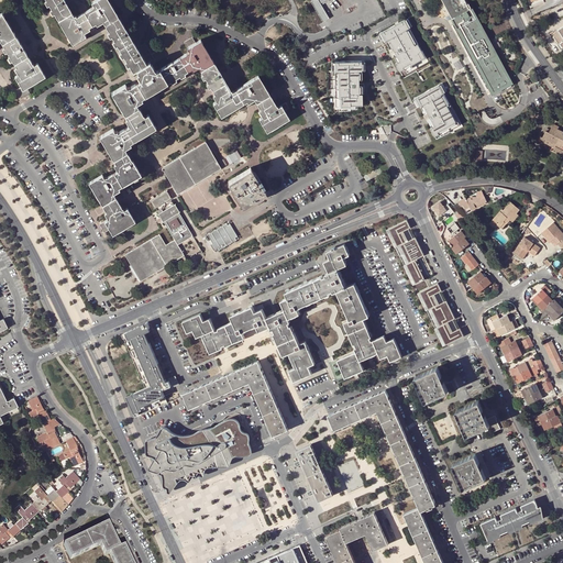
[(258,119),(266,133),(288,120),(285,111),(289,109),(285,103),(277,108),(276,106),(262,84),(257,76),(232,92),(231,90),(230,90),(200,41),(196,43),(194,39),(186,43),(188,47),(187,48),(189,52),(187,53),(187,54),(156,72),(155,69),(154,70),(150,63),(154,59),(145,44),(138,48),(107,0),(89,0),(94,6),(91,8),(76,17),(75,15),(74,17),(63,0),(45,0),(46,1),(44,2),(46,7),(48,6),(52,10),(50,11),(52,15),(54,14),(73,44),(85,36),(84,33),(89,30),(88,28),(96,24),(97,25),(102,22),(109,32),(107,33),(109,37),(111,36),(114,41),(112,42),(114,46),(117,45),(121,53),(119,54),(121,57),(123,57),(127,62),(124,63),(127,66),(129,66),(133,73),(136,70),(139,74),(136,75),(140,81),(128,88),(124,85),(111,94),(127,119),(125,120),(129,127),(118,133),(117,131),(114,132),(112,129),(99,138),(116,164),(113,165),(118,170),(105,179),(102,175),(89,183),(107,212),(105,213),(108,220),(100,224),(105,233),(110,230),(113,235),(135,222),(127,208),(124,210),(122,209),(113,195),(120,190),(119,188),(141,175),(132,161),(124,150),(131,145),(130,144),(155,129),(147,116),(144,117),(143,114),(143,116),(136,103),(143,100),(142,98),(170,81),(172,83),(176,80),(175,78),(179,76),(180,77),(185,75),(185,73),(191,69),(192,70),(198,67),(202,75),(200,75),(203,79),(205,79),(208,83),(206,85),(208,89),(210,88),(214,95),(212,96),(217,101),(212,103),(221,117),(246,101),(247,103),(254,100),(260,110),(258,111),(262,118),(258,119)]
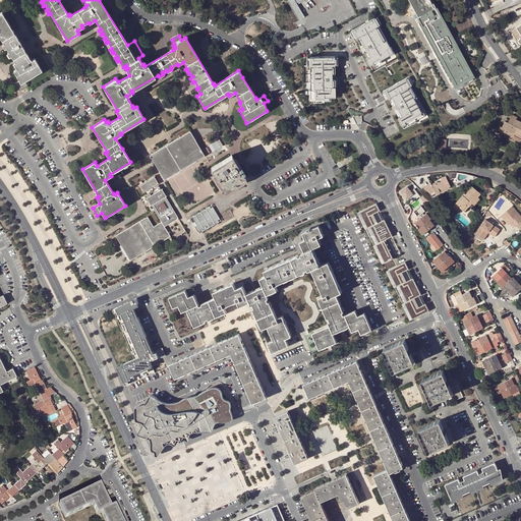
[(304,0),(289,0),(287,1),(298,20),(304,17),(296,3),(301,0),(303,0),(304,1),(304,0)]
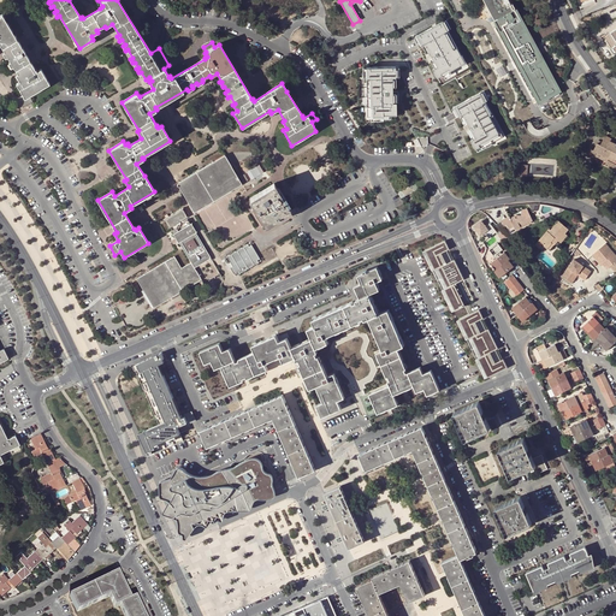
[(483,0),(501,31),(521,21),(521,19),(509,0),(483,0)]
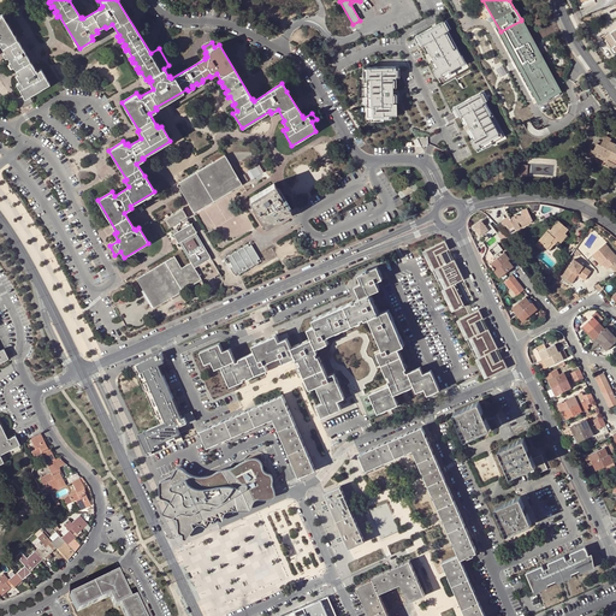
[(0,45),(4,52),(3,53),(5,58),(7,57),(10,61),(9,63),(11,67),(13,66),(18,73),(16,75),(19,82),(16,84),(23,95),(17,99),(23,108),(33,102),(29,96),(49,83),(41,70),(37,71),(3,15),(0,16),(0,45)]
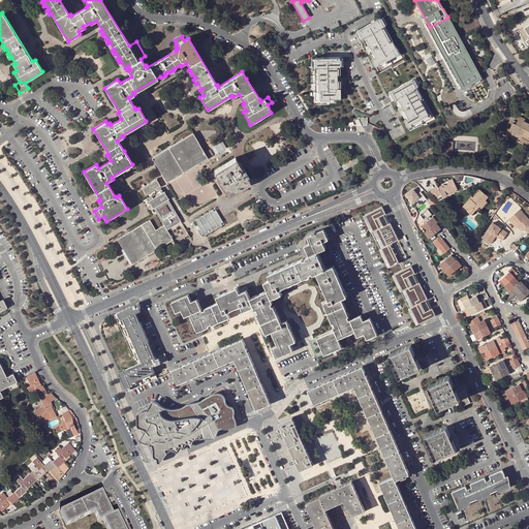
[(459,38),(447,18),(430,27),(434,36),(432,37),(446,63),(450,60),(465,86),(480,78),(464,48),(459,38)]
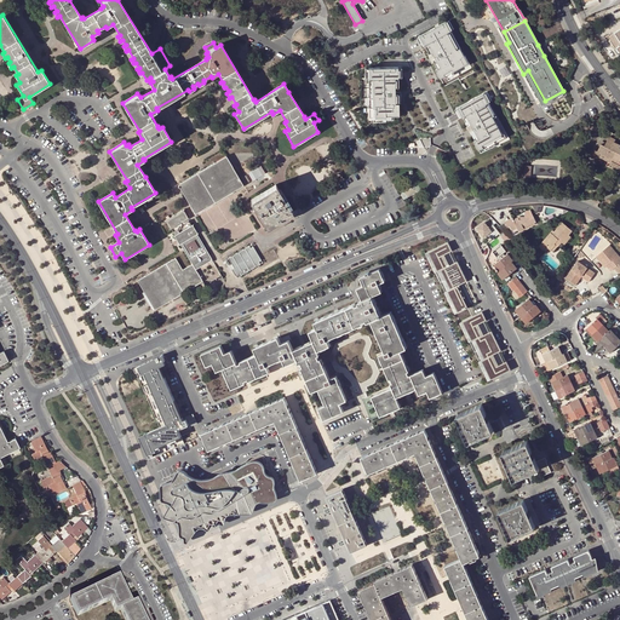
[(440,79),(445,76),(446,76),(445,74),(452,70),(453,73),(457,70),(464,65),(465,65),(460,58),(464,57),(464,56),(459,49),(457,50),(447,33),(451,32),(446,22),(419,36),(424,46),(428,44),(432,52),(429,55),(431,57),(434,56),(440,67),(437,69),(435,70),(440,79)]
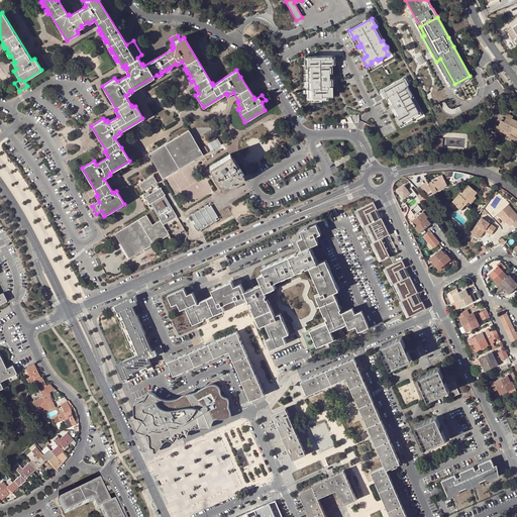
[(376,26),(373,27),(381,41),(383,40),(376,26)]
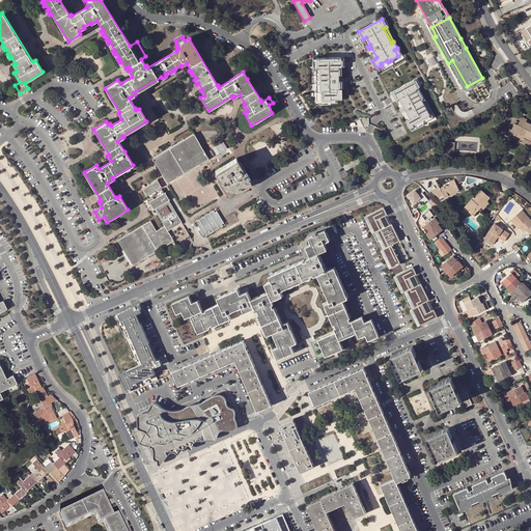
[(460,38),(466,48),(471,45),(466,36),(460,38)]
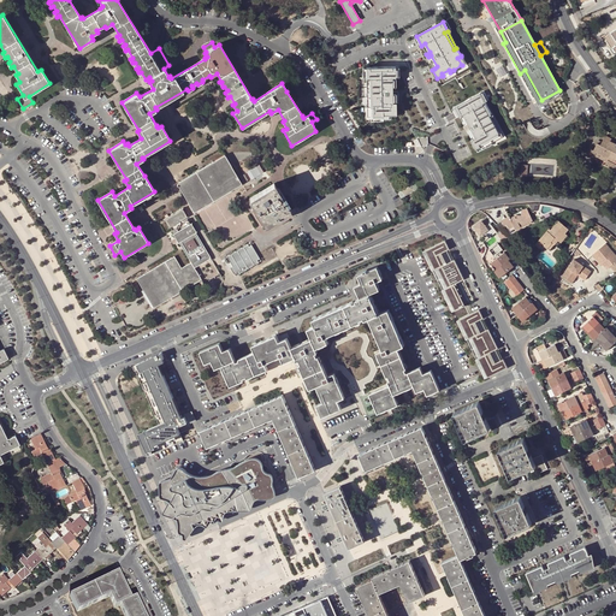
[(428,57),(425,58),(428,64),(431,63),(434,69),(437,66),(431,55),(428,57)]
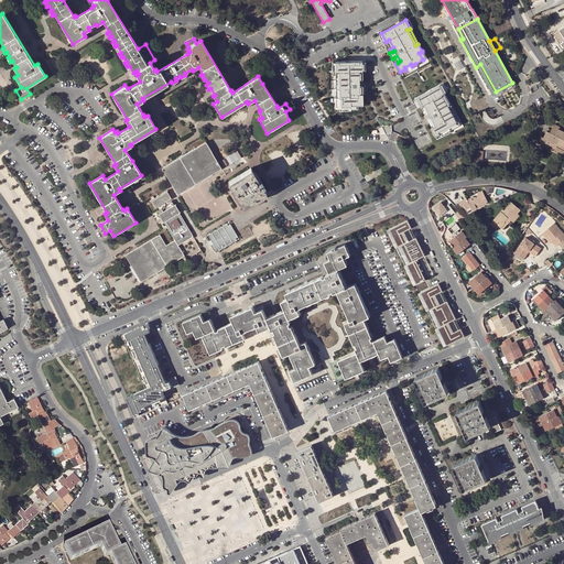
[(344,63),(335,63),(335,73),(338,73),(338,99),(335,99),(335,108),(350,108),(350,107),(362,106),(362,95),(359,95),(359,90),(361,89),(364,89),(364,85),(359,85),(358,73),(361,73),(361,63),(344,63)]
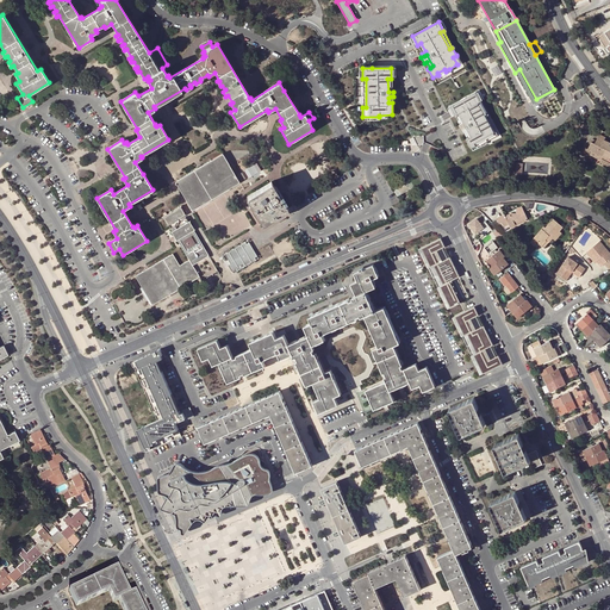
[(475,92),(450,106),(454,112),(455,116),(459,113),(464,123),(465,125),(471,136),(468,138),(466,139),(471,149),(475,145),(474,143),(495,132),(485,117),(478,104),(481,101),(475,92)]
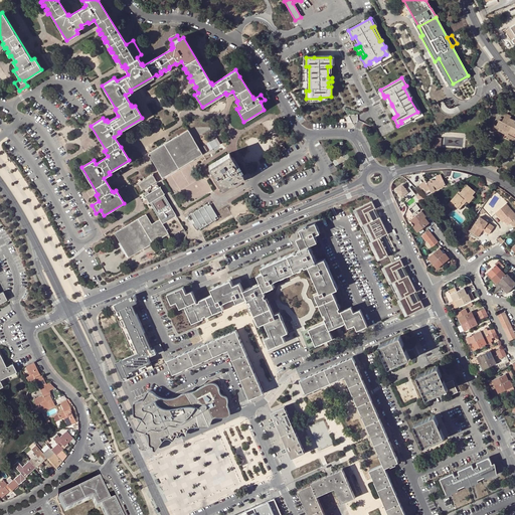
[(412,97),(406,86),(403,88),(409,99),(412,97)]
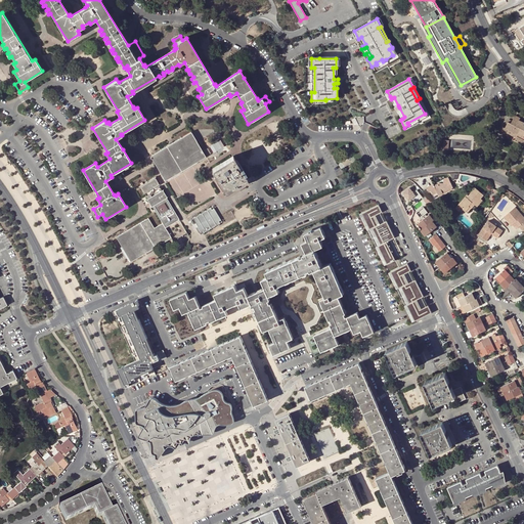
[(402,119),(404,117),(399,107),(394,110),(397,115),(399,114),(402,119)]
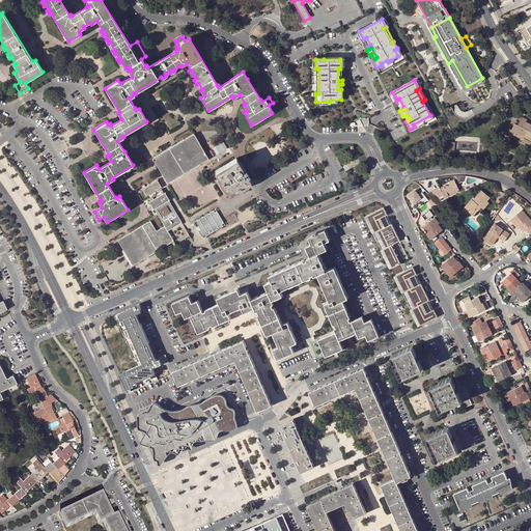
[(413,124),(414,127),(415,128),(432,117),(431,114),(430,115),(413,124)]
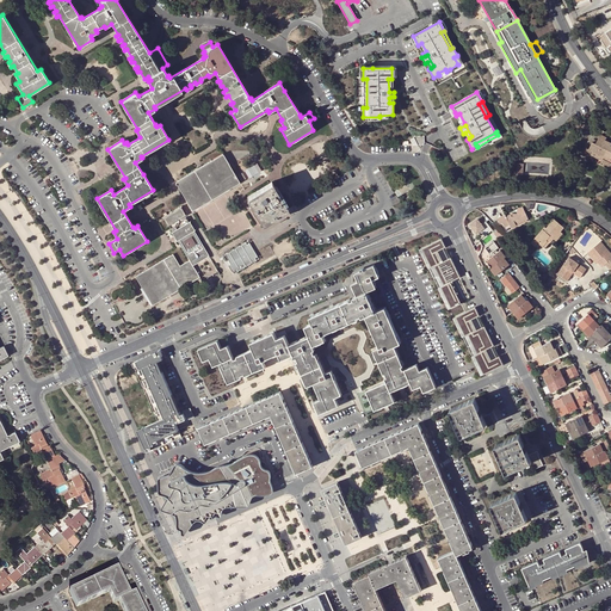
[(600,164),(610,170),(610,168),(610,144),(610,146),(610,143),(610,142),(605,140),(606,137),(600,135),(596,143),(592,142),(588,149),(586,148),(582,153),(588,156),(590,154),(592,150),(604,158),(602,161),(600,164)]
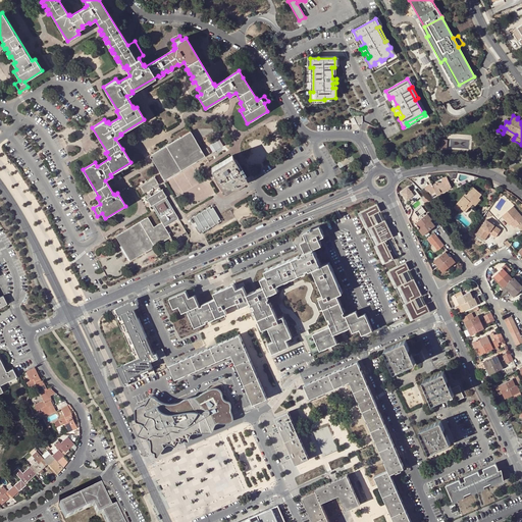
[(362,116),(354,117),(354,119),(357,124),(362,124),(363,122),(362,116)]
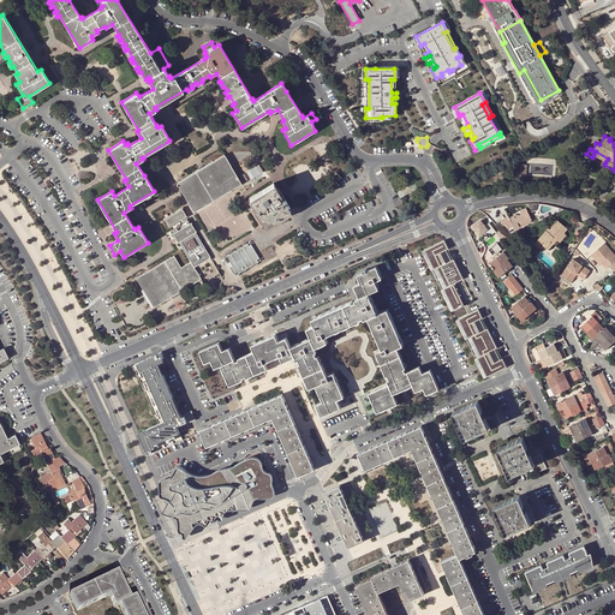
[(608,159),(596,151),(593,155),(605,162),(608,159)]
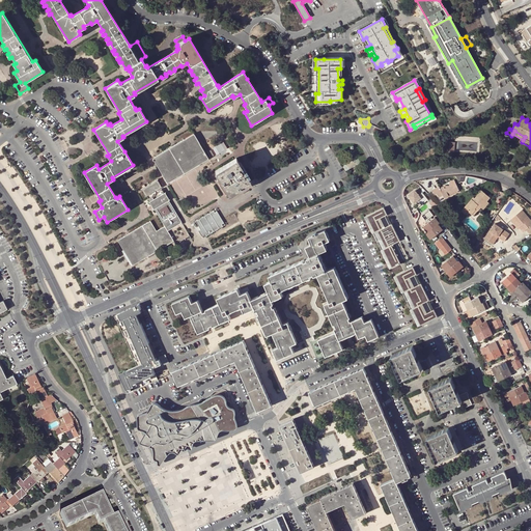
[(208,159),(194,135),(152,159),(168,184),(208,159)]
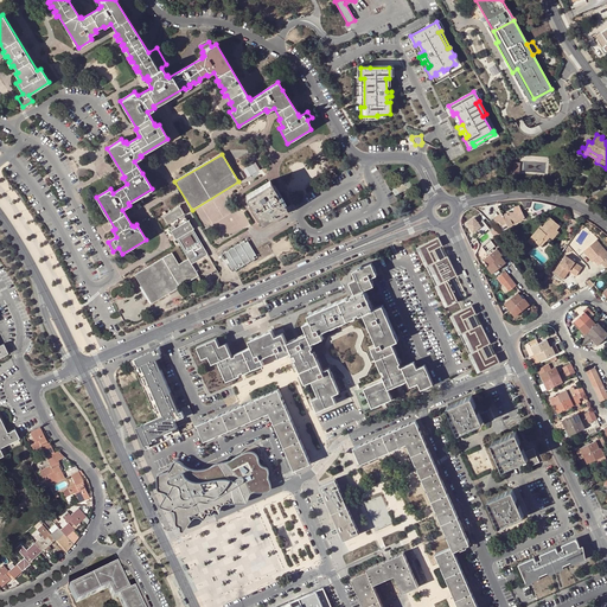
[(270,181),(246,197),(262,224),(287,209),(270,181)]
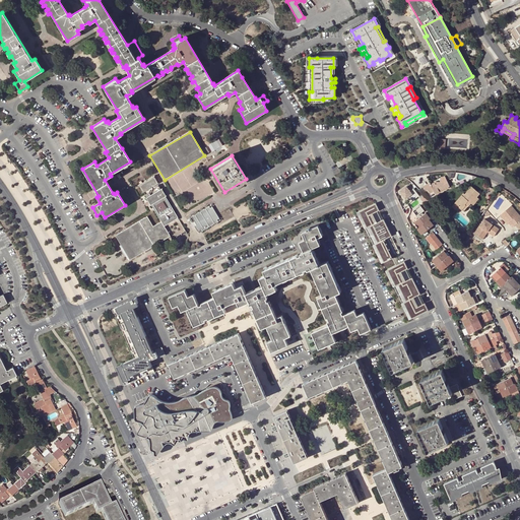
[(153,226),(147,216),(116,236),(130,260),(170,237),(165,226),(178,218),(166,197),(161,190),(160,189),(158,185),(158,184),(153,177),(138,186),(142,193),(143,193),(146,198),(150,205),(151,205),(161,221),(153,226)]
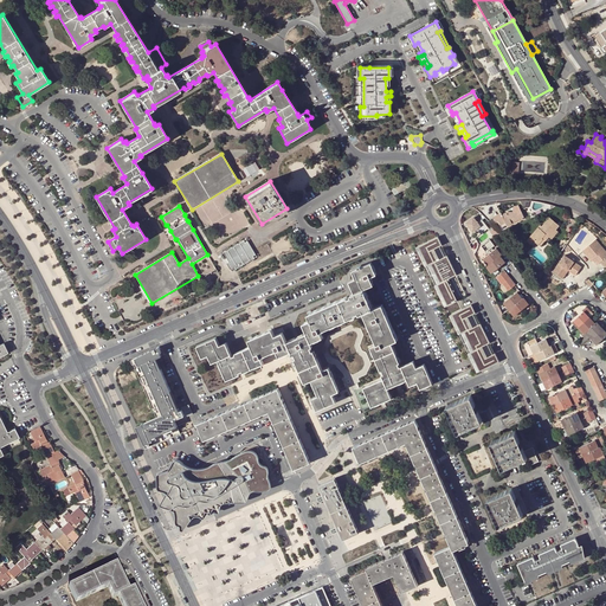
[(496,221),(498,220),(501,225),(505,223),(507,225),(520,219),(519,213),(517,214),(515,212),(507,212),(502,214),(501,213),(494,217),(496,221)]
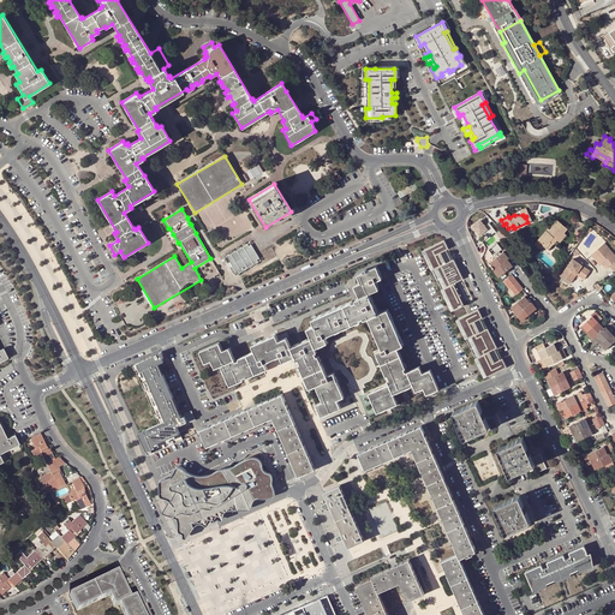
[(481,221),(473,226),(479,234),(484,232),(488,236),(493,232),(494,234),(495,232),(489,225),(485,227),(481,221)]
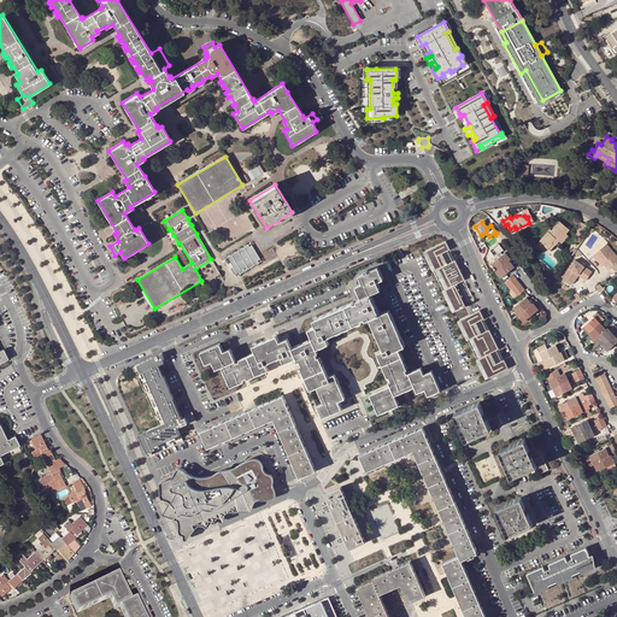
[(559,241),(565,234),(569,230),(559,222),(551,230),(550,229),(540,240),(550,247),(550,248),(553,244),(552,242),(556,239),(559,241)]
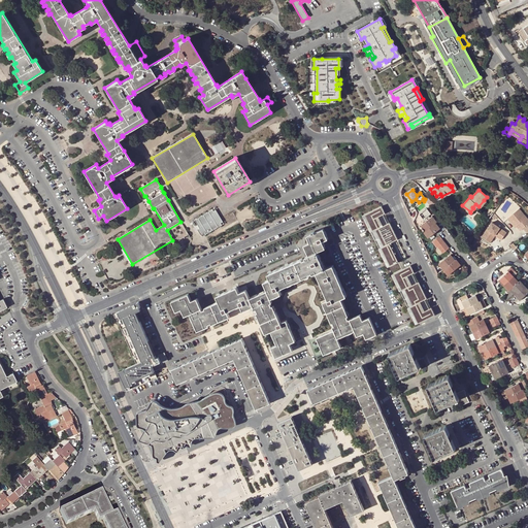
[(429,197),(426,200),(427,201),(427,202),(430,205),(435,203),(429,197)]
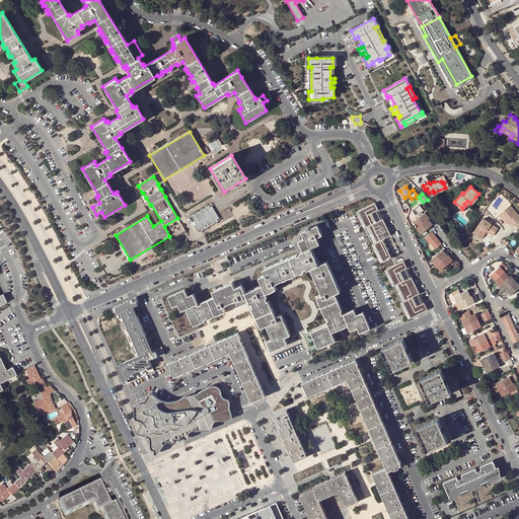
[(378,210),(375,203),(356,212),(380,263),(391,257),(388,250),(382,239),(384,239),(390,235),(383,219),(376,222),(374,223),(370,214),(373,213),(378,210)]
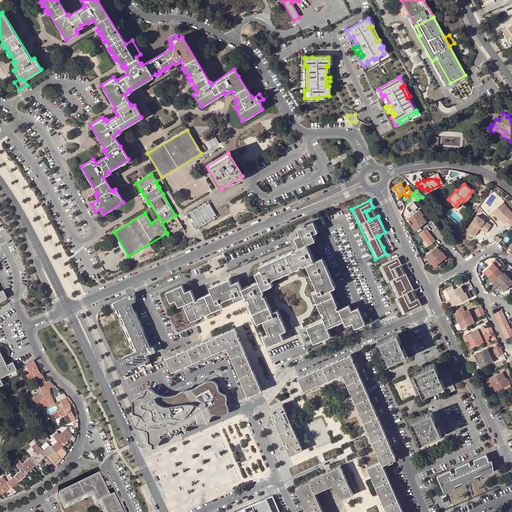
[(407,206),(411,211),(417,206),(413,202),(407,206)]
